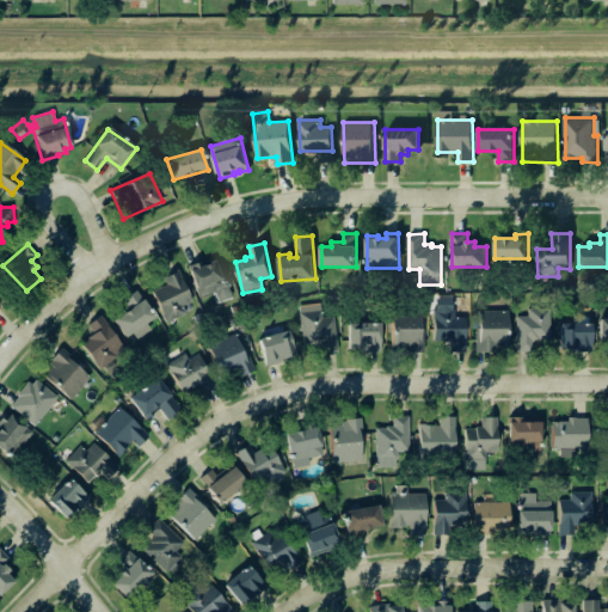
[(220,261),(233,298),(219,303),(215,293),(200,299),(189,267),(202,262),(203,267),(220,261)]
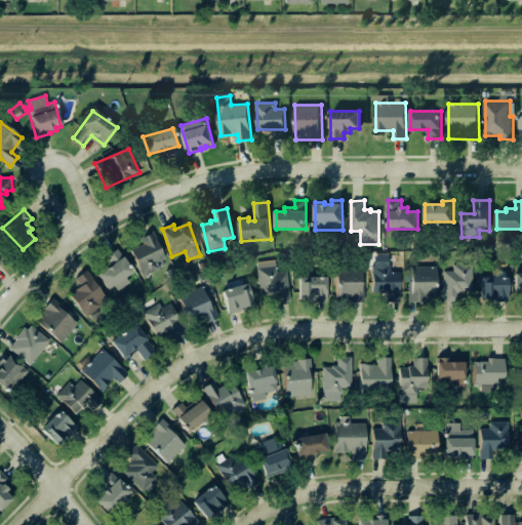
[(153,234),(141,239),(144,244),(131,250),(143,277),(159,270),(157,264),(164,260),(153,234)]
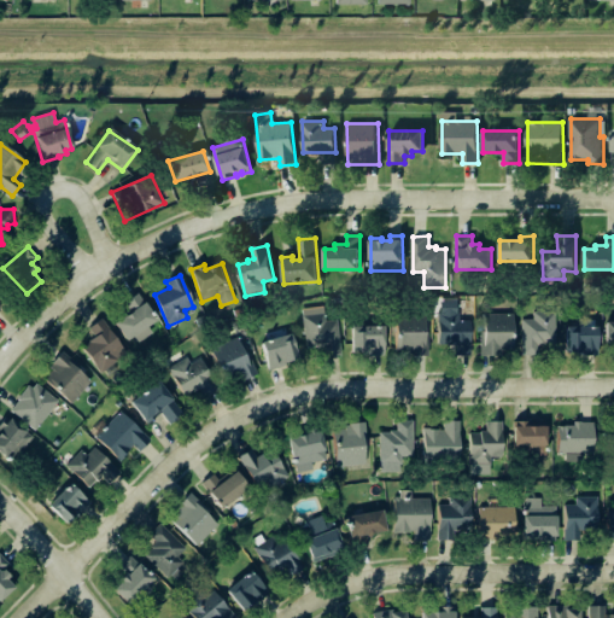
[(138,293),(156,321),(147,327),(152,333),(138,343),(134,337),(126,342),(113,324),(132,313),(124,303),(138,293)]
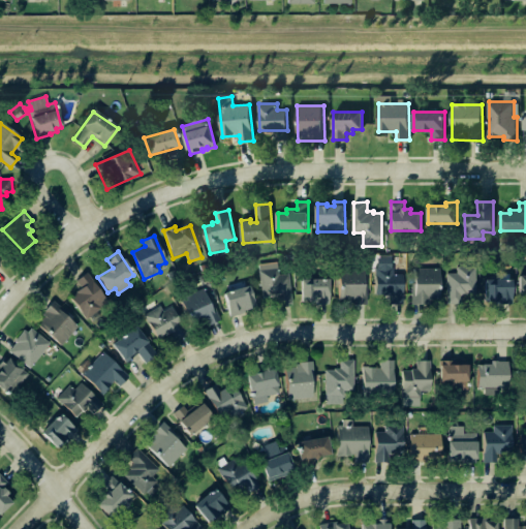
[(277,262),(258,265),(263,300),(275,299),(276,307),(292,305),(288,275),(279,276),(277,262)]
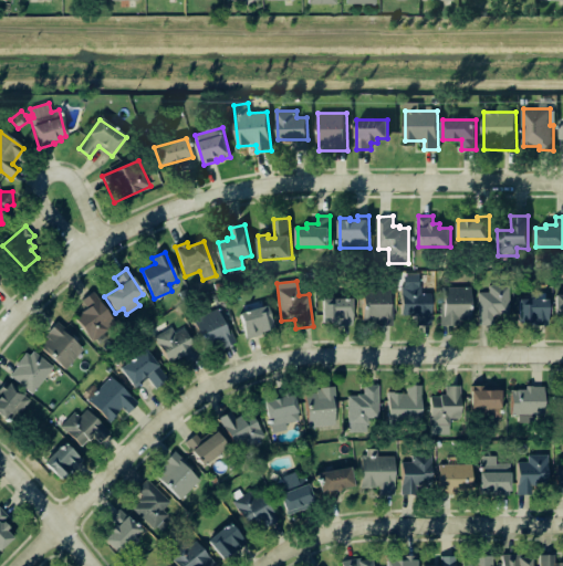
[(393,304),(388,304),(388,286),(363,286),(363,324),(379,324),(379,326),(393,326),(393,304)]
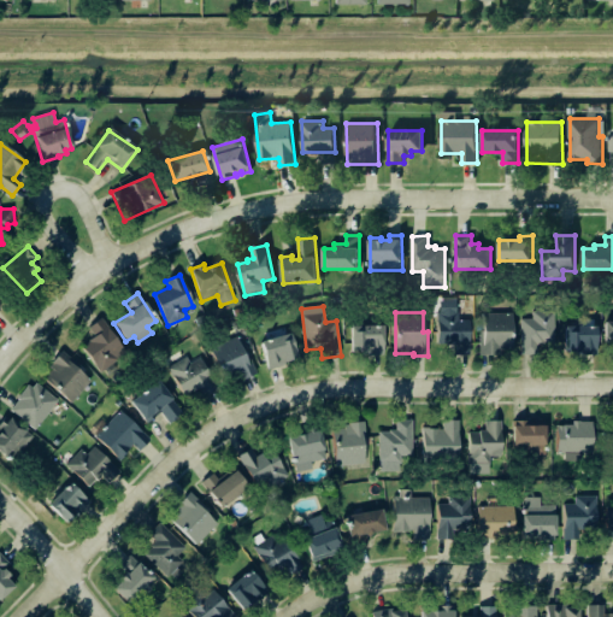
[(437,312),(471,312),(471,357),(449,357),(449,344),(437,344),(437,312)]
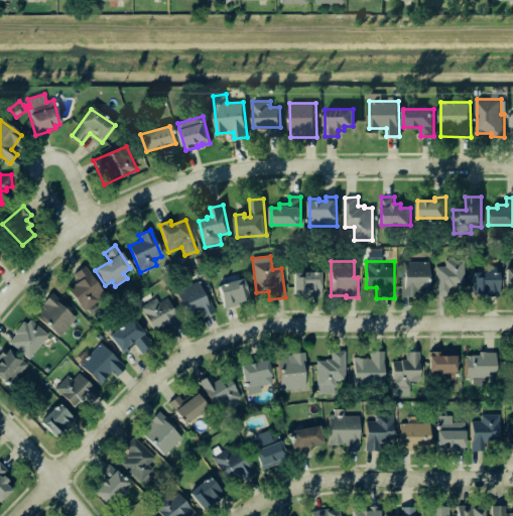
[(404,263),(404,277),(401,277),(401,297),(417,297),(417,292),(428,292),(428,263),(404,263)]
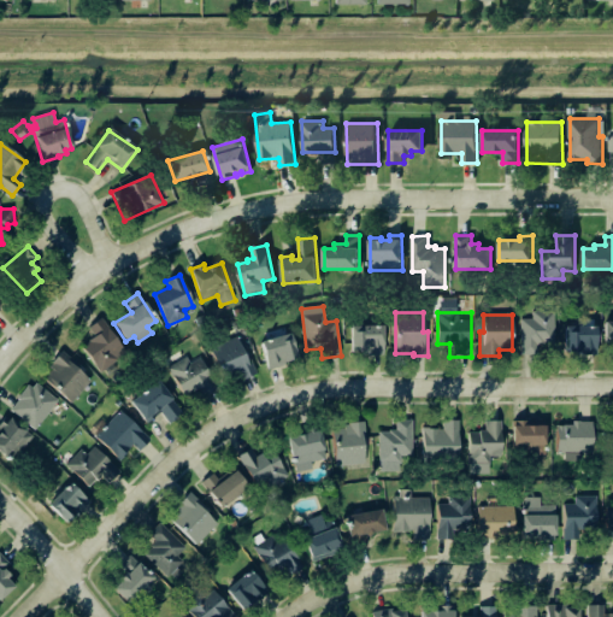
[(522,319),(534,319),(534,316),(555,316),(555,348),(537,348),(537,354),(522,354),(522,319)]
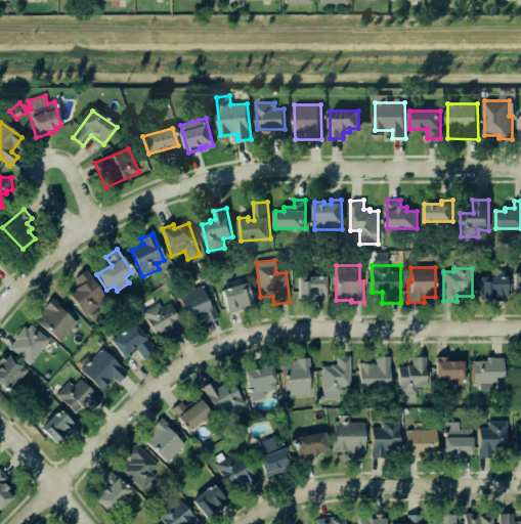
[(86,270),(105,296),(96,303),(99,307),(86,316),(71,295),(77,291),(76,290),(81,286),(75,278),(86,270)]
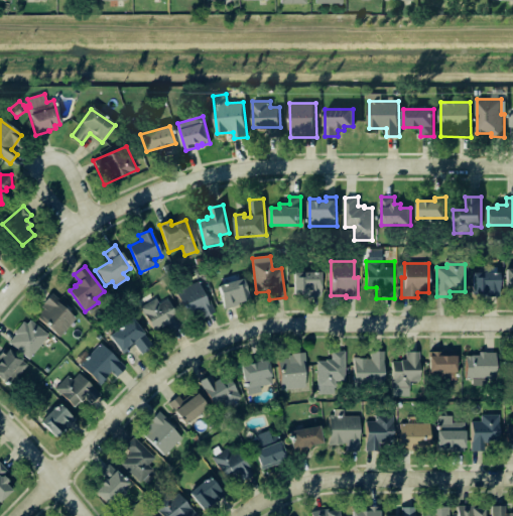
[(498,268),(499,296),(485,297),(485,294),(473,295),(472,268),(498,268)]
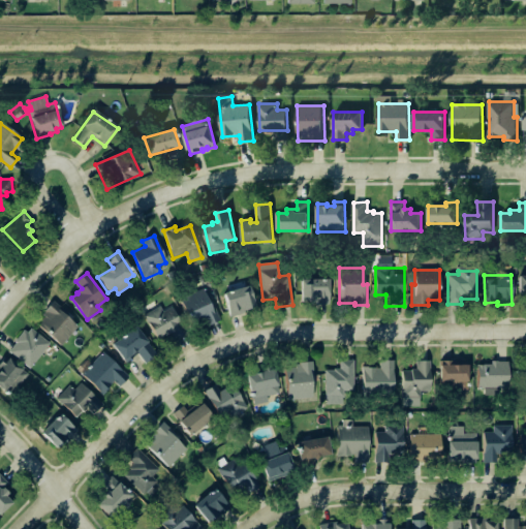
[(301,281),(328,280),(329,305),(301,306),(301,281)]
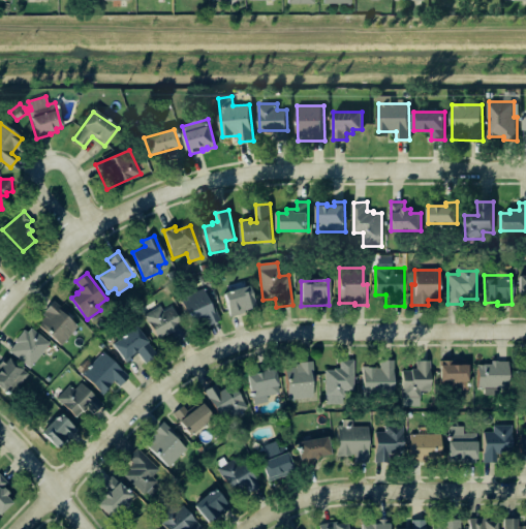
[(248,286),(255,308),(243,311),(244,314),(230,318),(223,293),(248,286)]
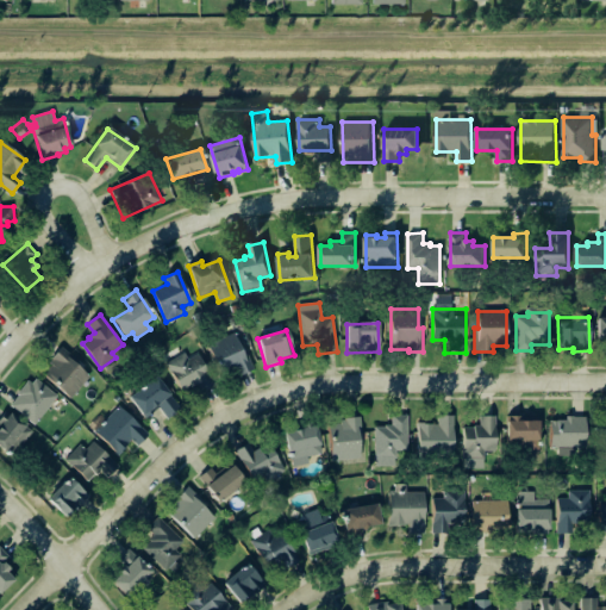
[(247,354),(243,355),(235,334),(208,344),(222,374),(235,368),(238,378),(254,371),(247,354)]
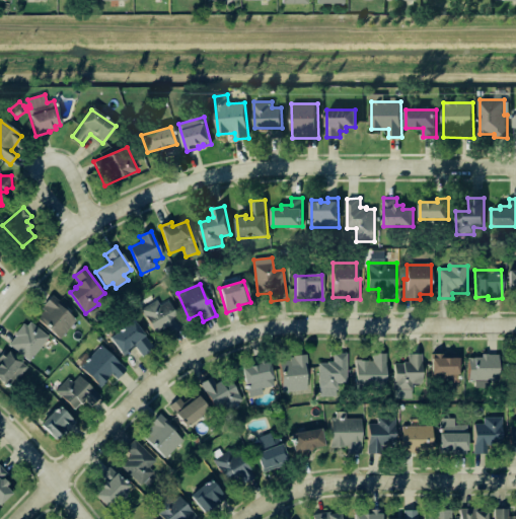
[(52,295),(67,308),(65,311),(75,320),(60,339),(38,319),(45,311),(42,309),(45,306),(44,305),(52,295)]
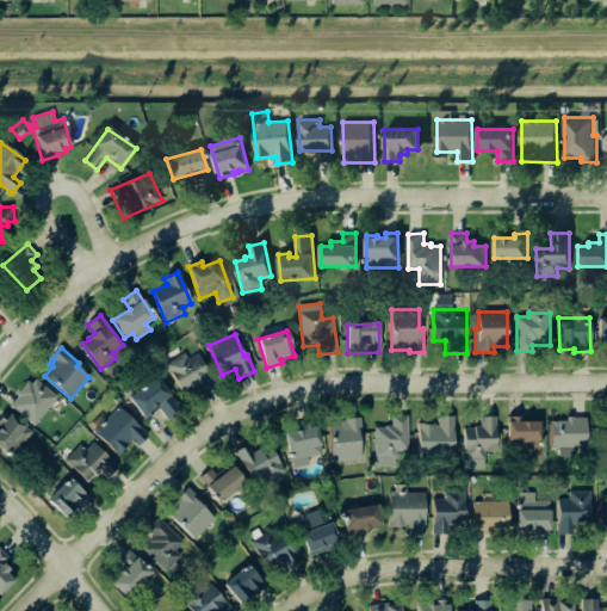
[(184,355),(189,362),(198,356),(216,386),(200,395),(196,386),(183,393),(166,365),(184,355)]
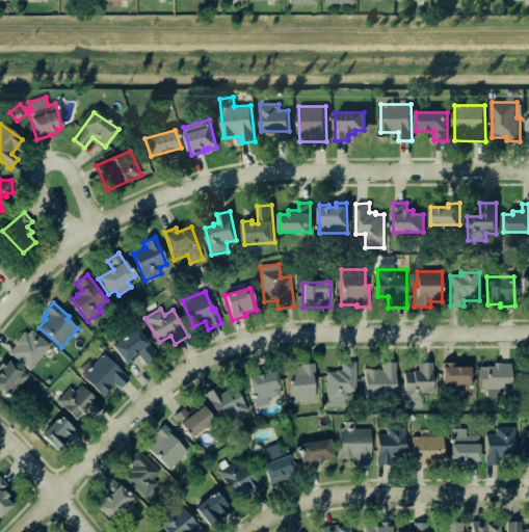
[(135,328),(157,356),(146,366),(138,355),(127,365),(112,347),(135,328)]
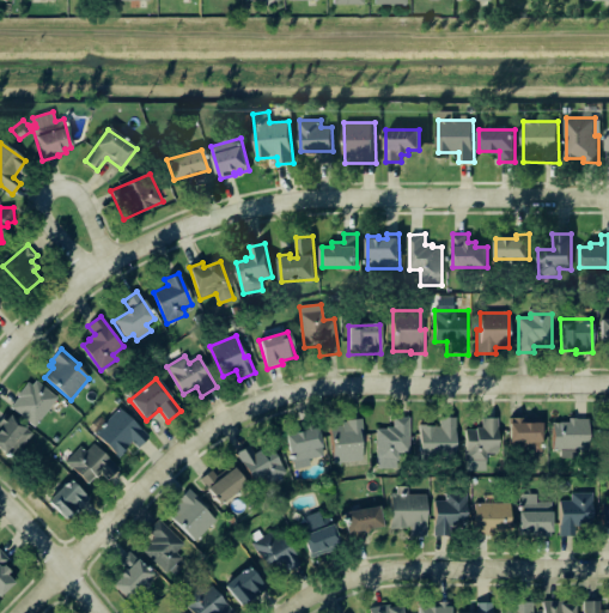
[(36,381),(58,398),(35,428),(11,408),(16,402),(14,402),(18,398),(18,396),(28,383),(32,386),(36,381)]
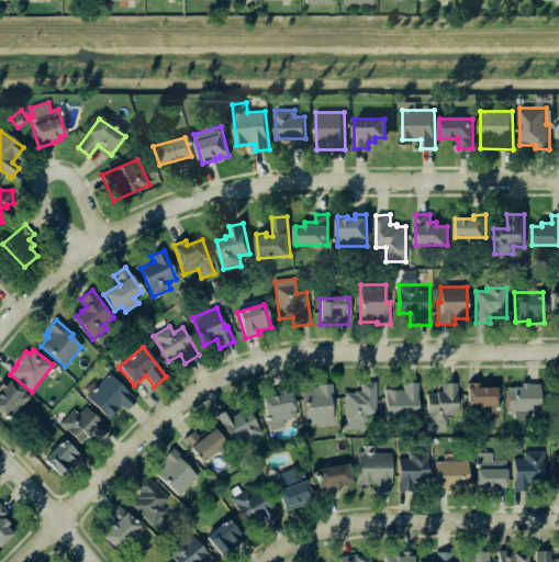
[(110,374),(137,401),(126,412),(120,406),(118,409),(119,411),(109,420),(86,398),(110,374)]
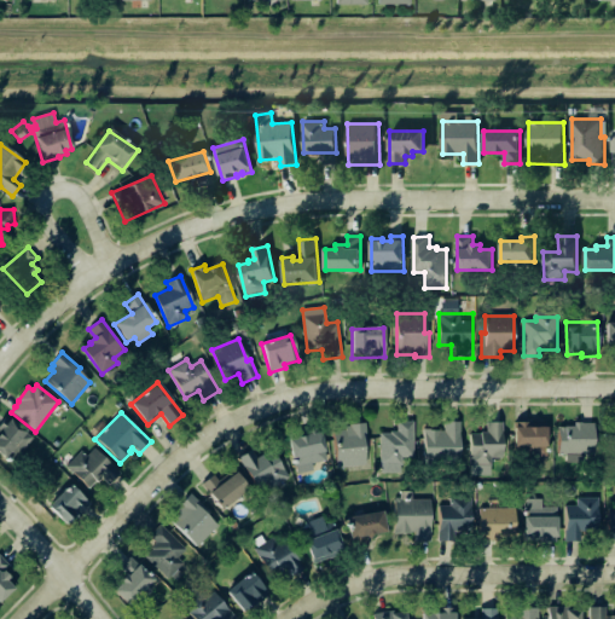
[(9,421),(33,438),(12,466),(0,456),(0,424),(3,422),(6,424),(9,421)]
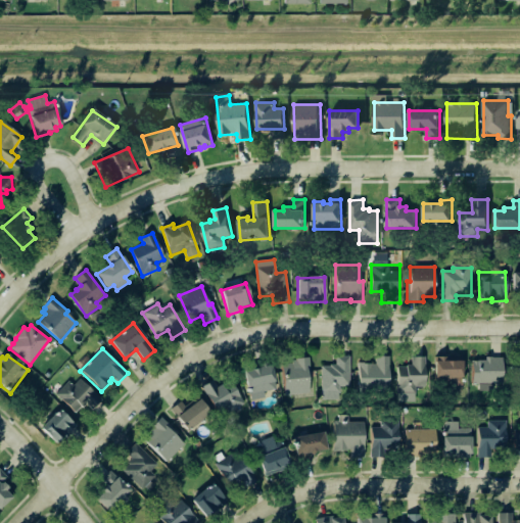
[(349,355),(336,355),(336,365),(330,365),(330,366),(322,366),(321,392),(340,392),(340,386),(349,386),(349,355)]
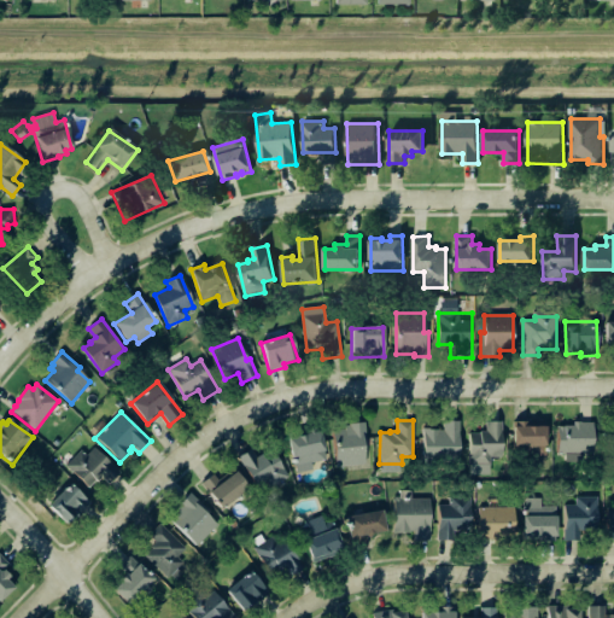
[(366,421),(349,424),(349,425),(345,426),(345,430),(332,431),(337,467),(366,464),(363,439),(368,438),(366,421)]
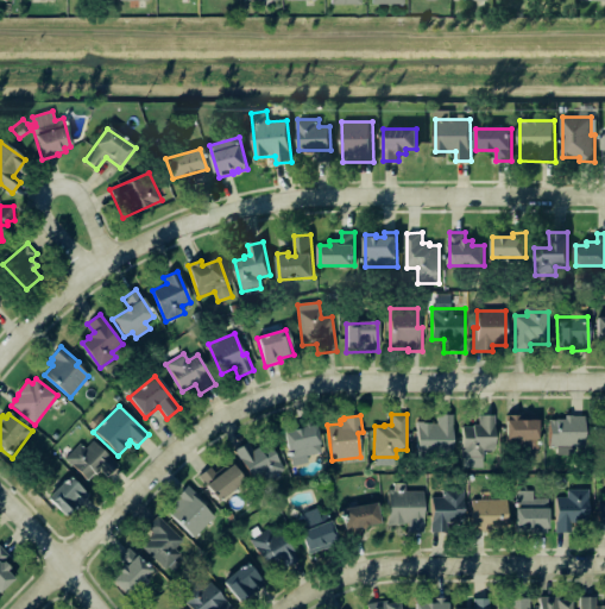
[(452,415),(452,457),(416,456),(417,422),(436,422),(436,415),(452,415)]
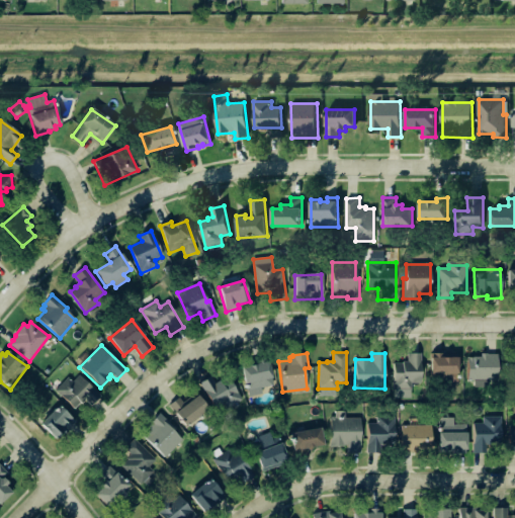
[(408,362),(408,353),(421,353),(421,383),(413,382),(413,391),(394,391),(394,362),(408,362)]
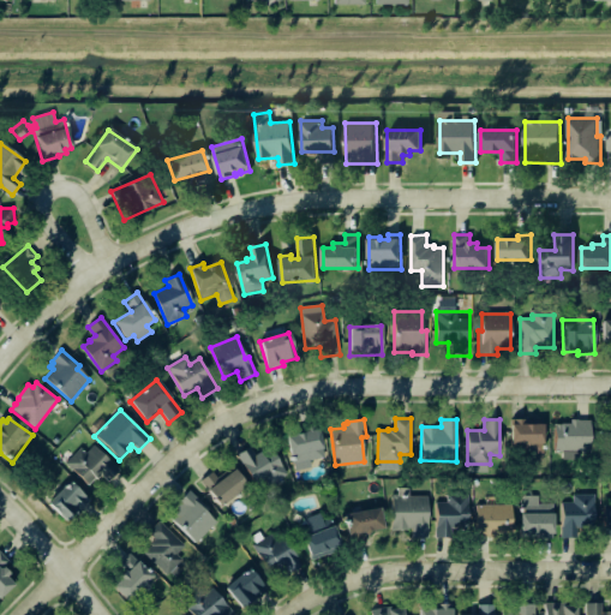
[(526,419),(526,424),(544,424),(544,454),(525,454),(525,445),(510,445),(510,419),(526,419)]
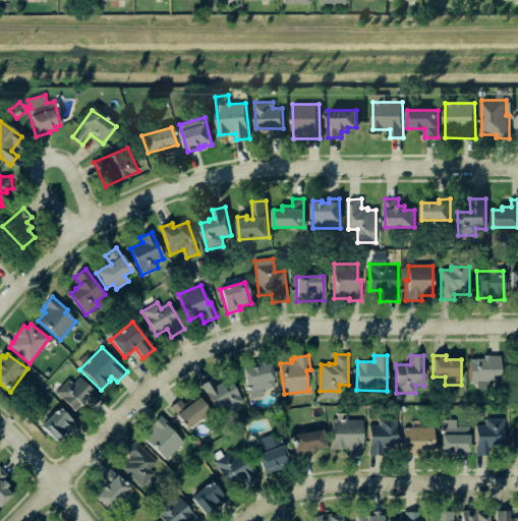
[(502,355),(501,391),(476,391),(476,383),(470,383),(470,359),(484,359),(484,355),(502,355)]
